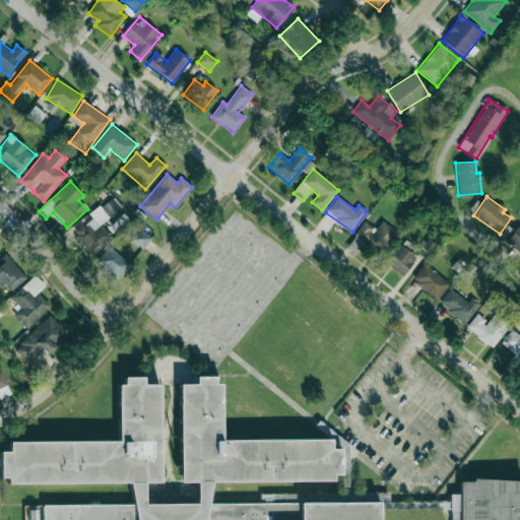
[(113,238),(102,223),(121,208),(112,197),(90,214),(93,217),(74,233),(91,255),(113,238)]
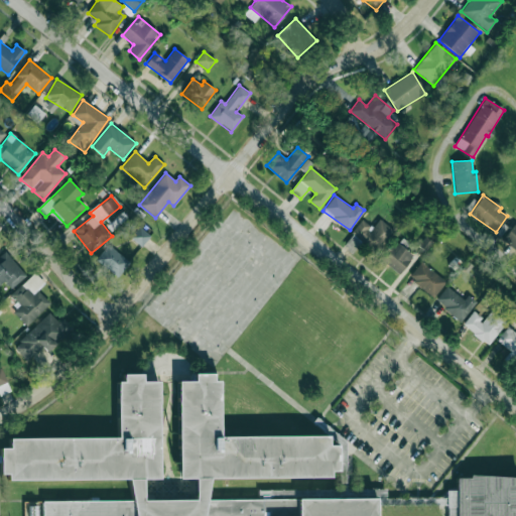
[(363,220),(352,231),(376,252),(394,232),(380,219),(372,228),(363,220)]
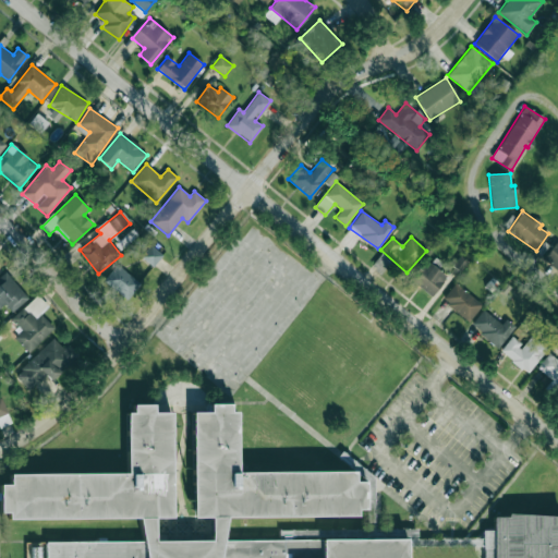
[(557,270),(557,240),(543,261),(557,270)]
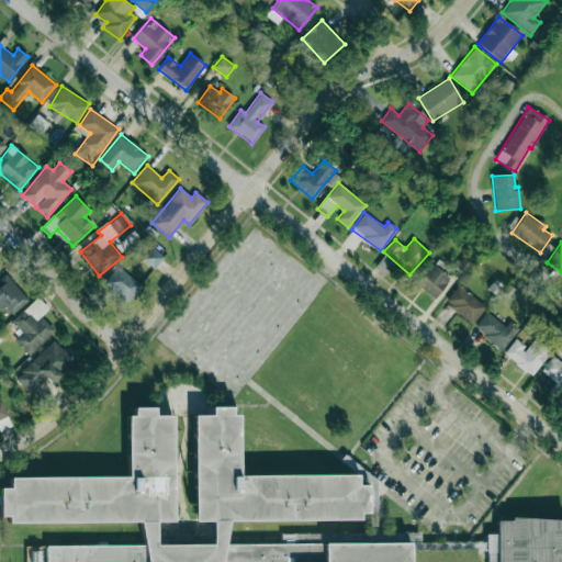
[(164,257),(150,247),(142,259),(155,268),(164,257)]
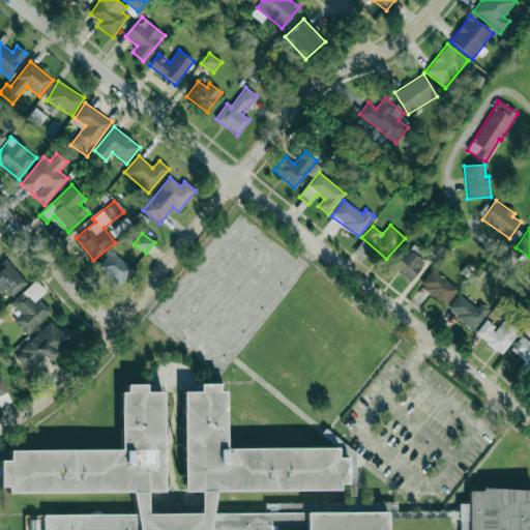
[(391,266),(410,282),(424,263),(407,248),(391,266)]
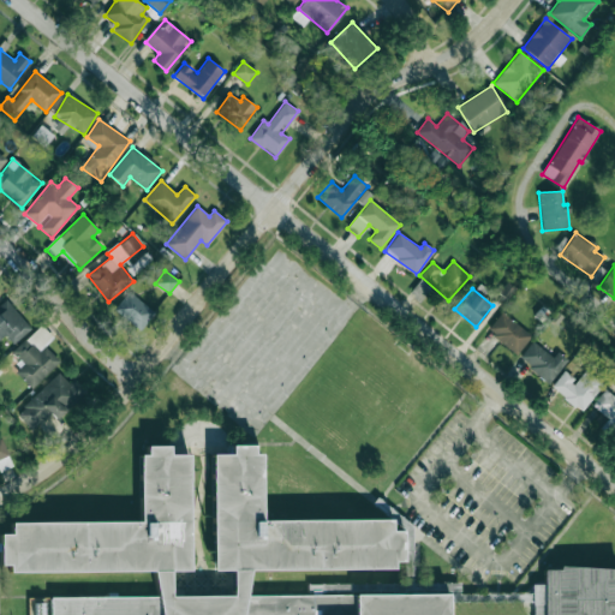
[(114,309),(141,330),(155,312),(129,291),(114,309)]
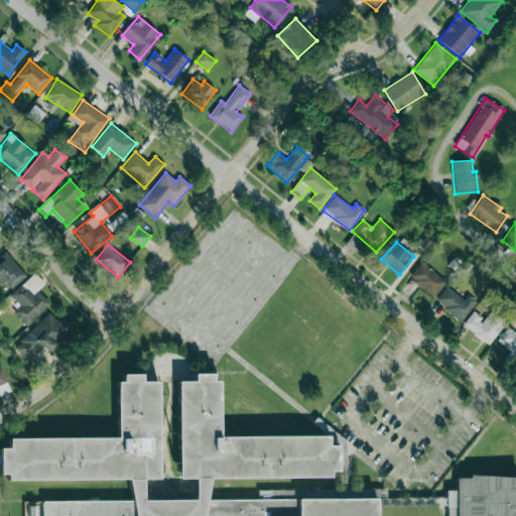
[(0,255),(0,283),(4,280),(11,289),(26,275),(5,251),(0,255)]
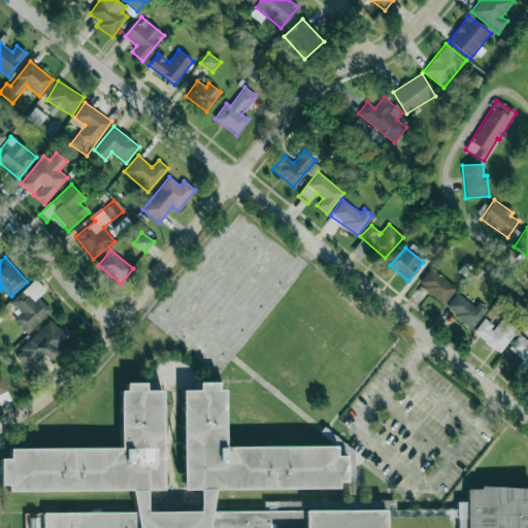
[(457,288),(431,268),(418,284),(443,304),(457,288)]
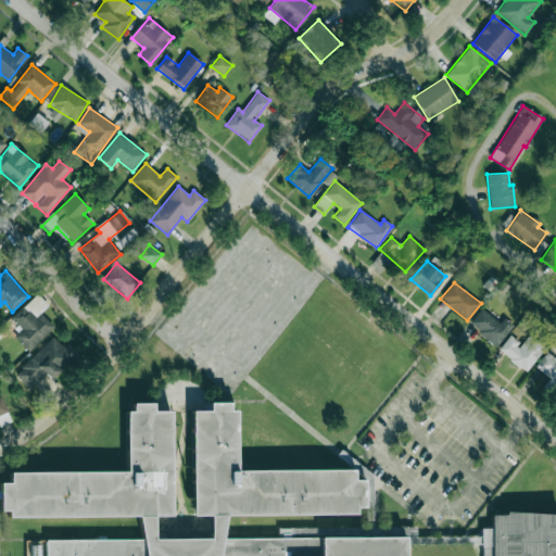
[(54,327),(40,313),(49,305),(37,293),(11,318),(22,329),(14,337),(28,351),(54,327)]
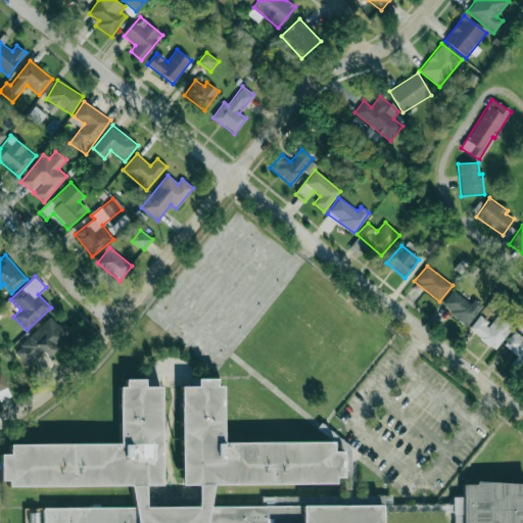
[(470,304),(454,290),(441,304),(466,326),(483,306),(475,298),(470,304)]
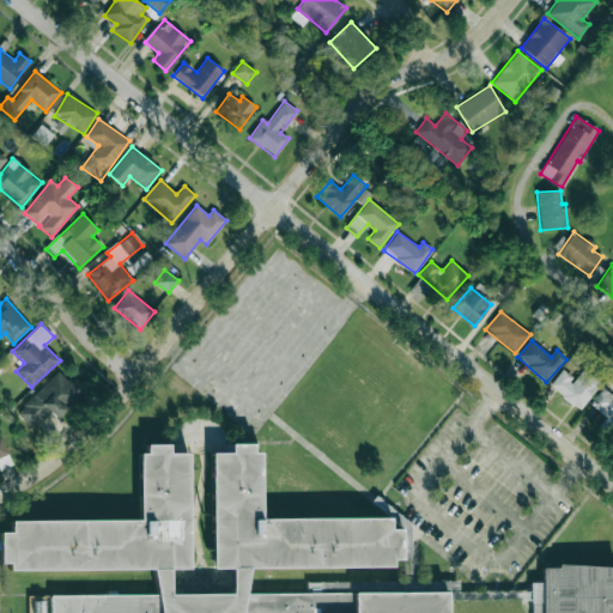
[(550,387),(580,411),(602,382),(583,366),(575,378),(563,369),(550,387)]
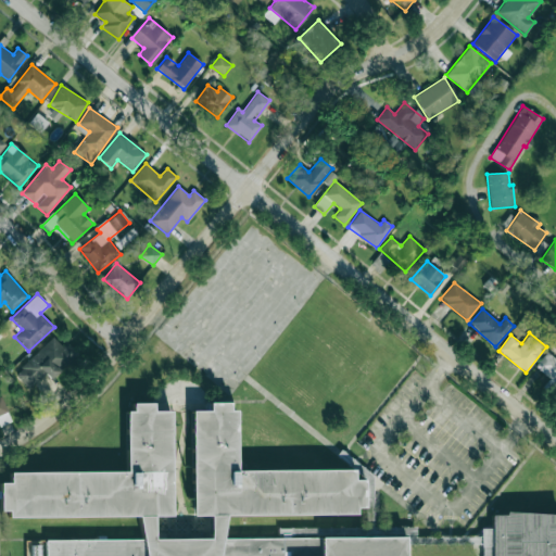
[(46,375),(50,379),(77,354),(66,342),(62,346),(54,338),(14,373),(29,390),(46,375)]
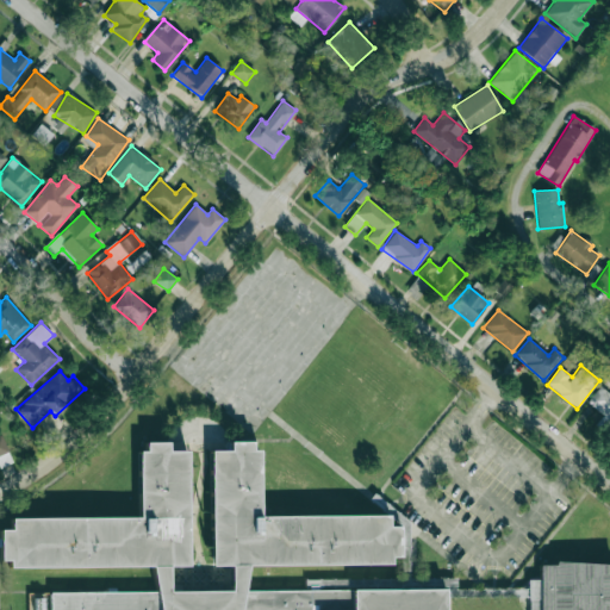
[(603,415),(597,423),(609,434),(609,392),(601,385),(586,402),(603,415)]
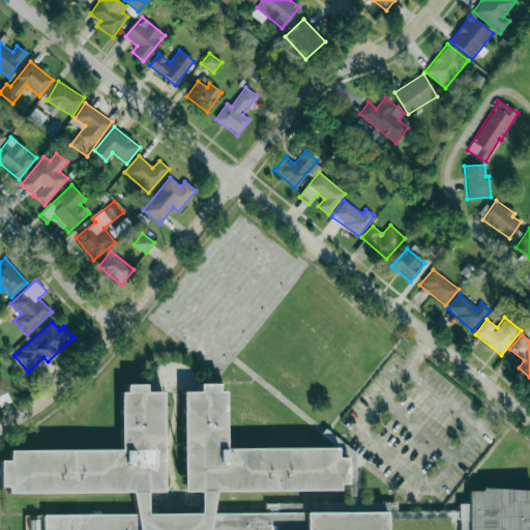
[(0,406),(11,402),(1,378),(0,378),(0,406)]
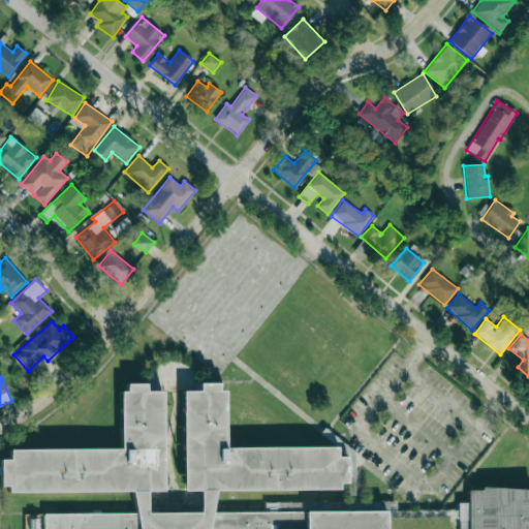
[(397,512),(459,511),(459,503),(470,502),(470,492),(528,491),(528,528),(459,528),(459,519),(397,519),(397,520),(389,520),(389,528),(44,528),(44,516),(138,515),(133,491),(123,491),(11,493),(11,488),(0,488),(0,461),(10,461),(10,449),(123,448),(122,393),(130,393),(130,383),(150,383),(150,392),(166,392),(167,491),(152,491),(152,515),(204,514),(204,491),(187,491),(186,392),(198,392),(198,384),(223,384),(223,392),(230,392),(230,449),(341,447),(341,458),(350,458),(350,486),(341,486),(341,489),(231,490),(220,490),(217,514),(266,512),(266,503),(397,502),(397,512)]
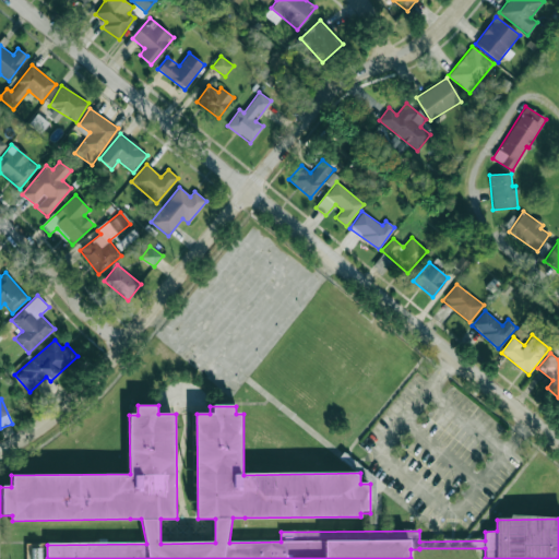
[(367,482),(367,525),(376,525),(376,470),(354,470),(354,482),(367,482)]
